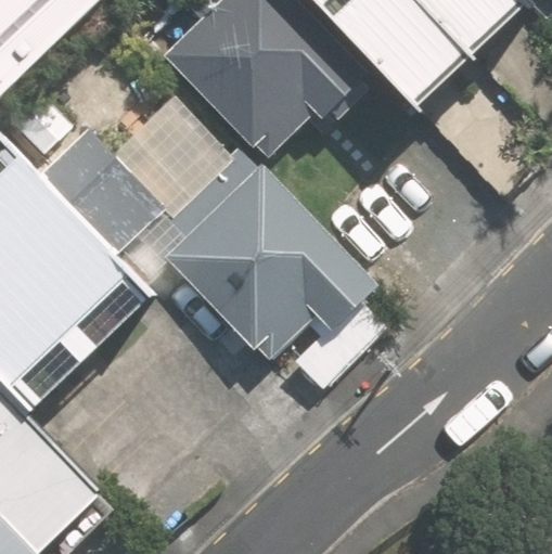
[(0,95),(101,0),(0,0),(0,95)]
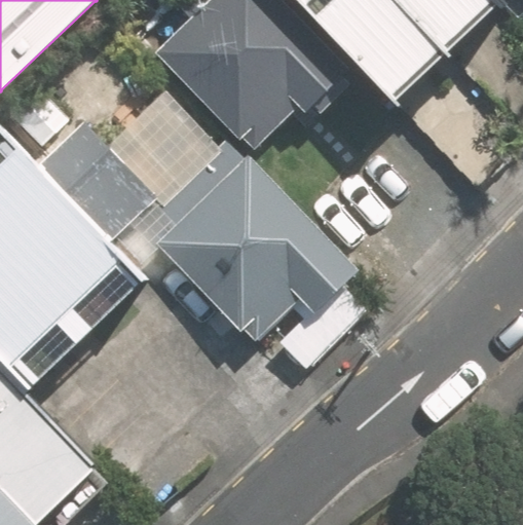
[(170,0),(185,15),(151,48),(247,148),(295,102),(302,110),(349,66),(286,0),(170,0)]
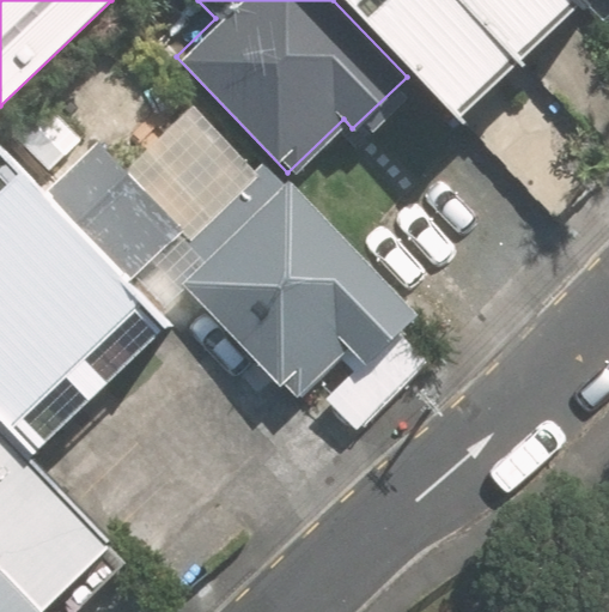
[(351,0),(463,121),(586,7),(579,0),(351,0)]
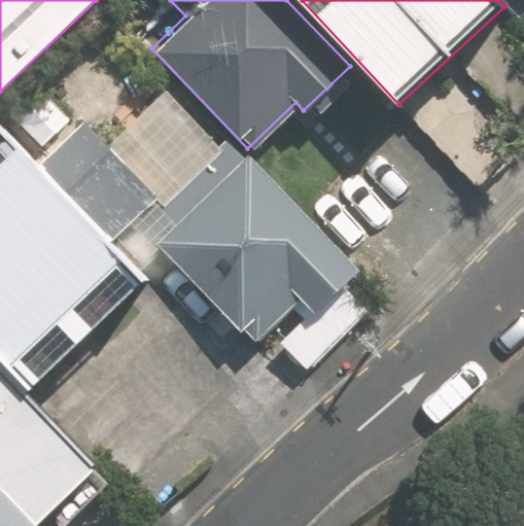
[(0,356),(31,388),(147,277),(0,125),(0,356)]
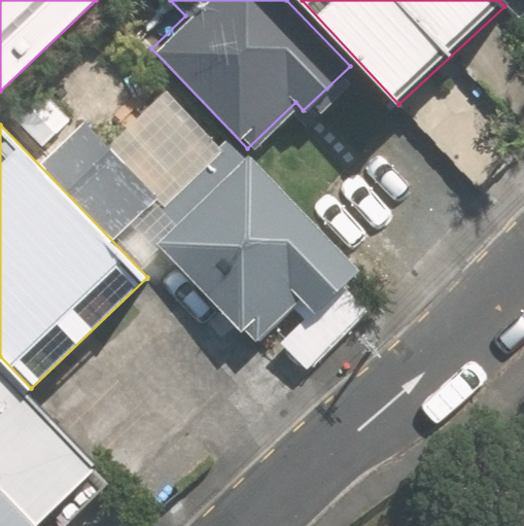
[(358,270),(244,155),(153,244),(253,345),(300,300),(314,314),(358,270)]
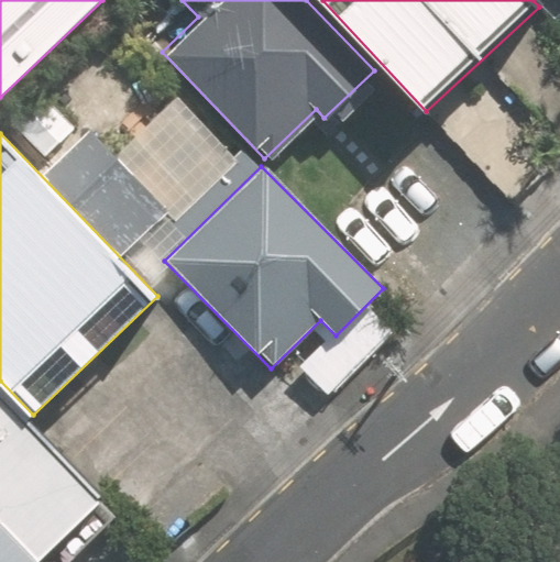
[(0,561),(39,561),(109,495),(33,415),(0,381),(0,561)]
